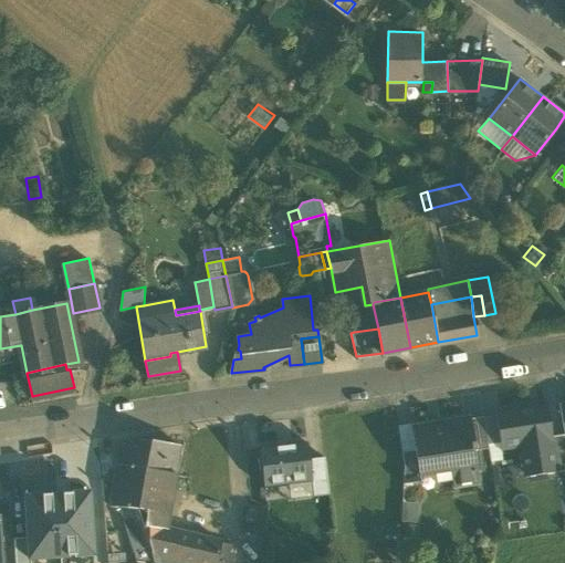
[(526,445),(531,475),(556,470),(552,441),(553,441),(552,436),(546,403),(497,410),(498,414),(501,441),(502,449),(526,445)]
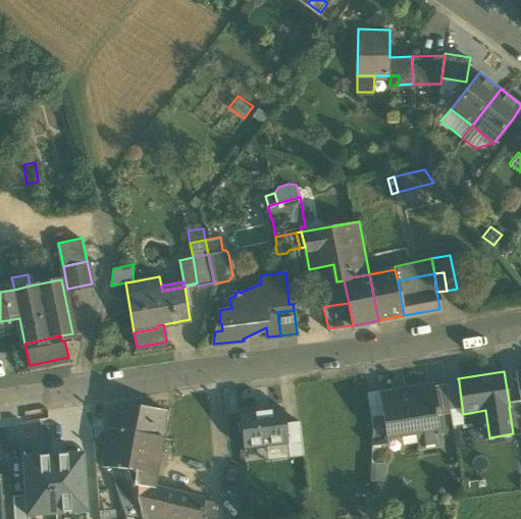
[(459,381),(446,383),(450,409),(462,407),(459,381)]
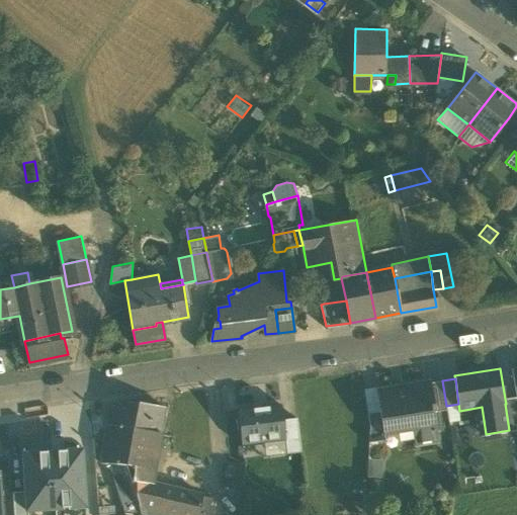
[(447,410),(446,406),(442,380),(429,382),(429,384),(431,384),(435,411),(447,410)]
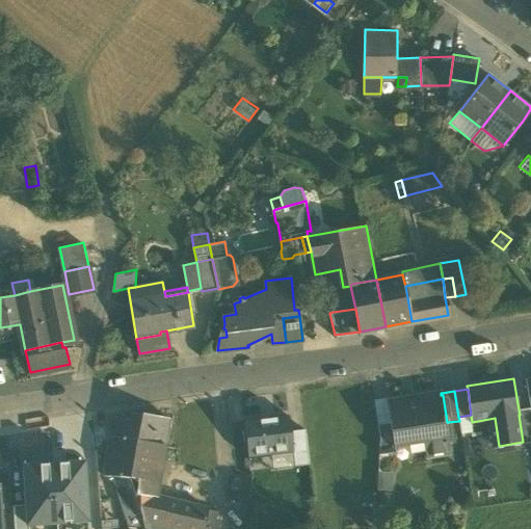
[(423,437),(426,455),(450,451),(446,423),(448,423),(447,422),(443,395),(441,395),(405,401),(405,398),(388,401),(390,421),(393,442),(423,437)]
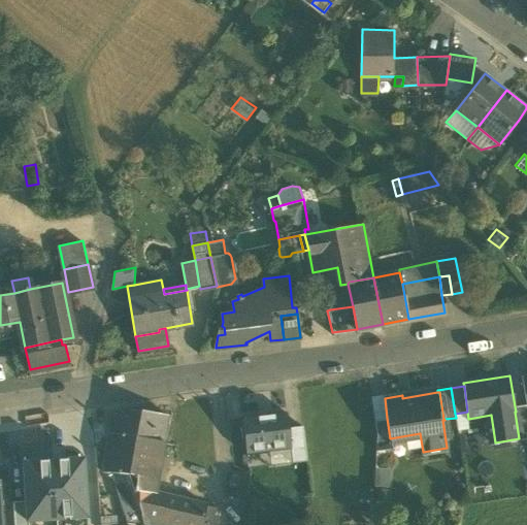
[(372,399),(375,420),(387,418),(385,398),(372,399)]
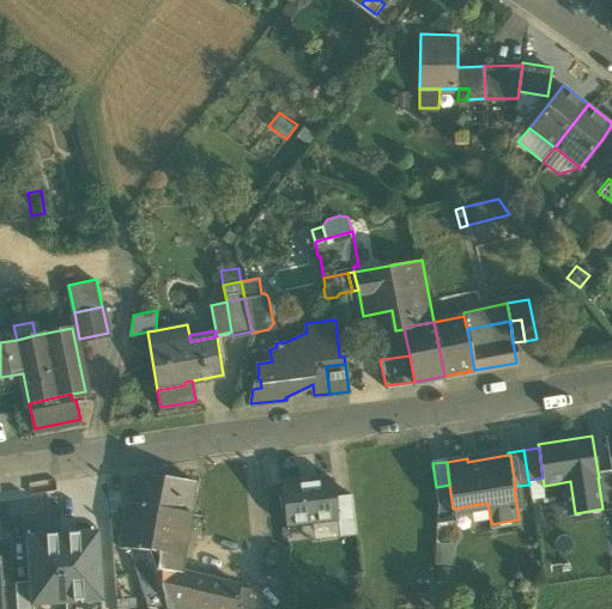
[(611,469),(598,472),(599,477),(598,477),(603,509),(603,510),(611,507),(611,469)]
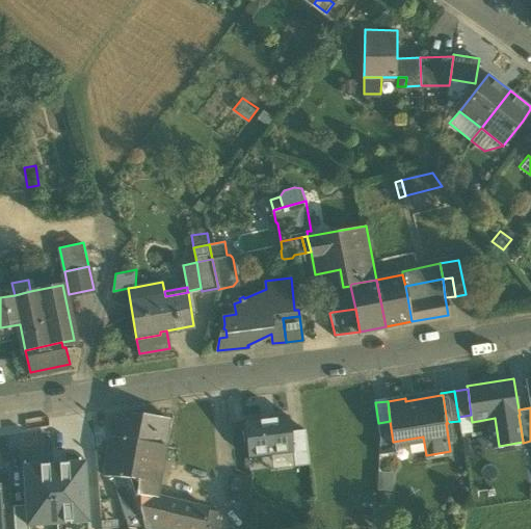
[(117,476),(130,477),(138,441),(151,443),(152,443),(165,445),(170,417),(131,412),(130,419),(114,417),(104,474),(117,476)]
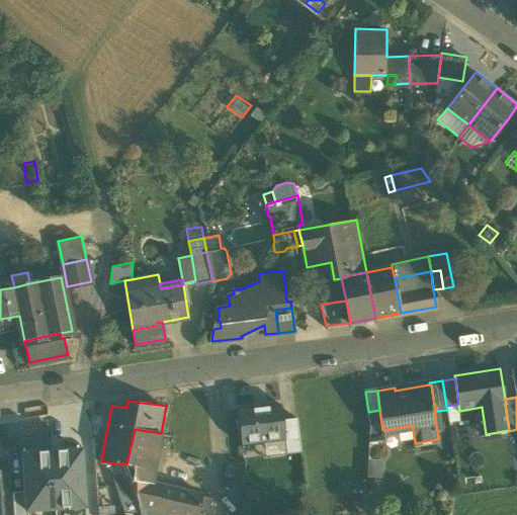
[(263,441),(286,439),(283,419),(281,404),(238,409),(242,444),(263,441)]
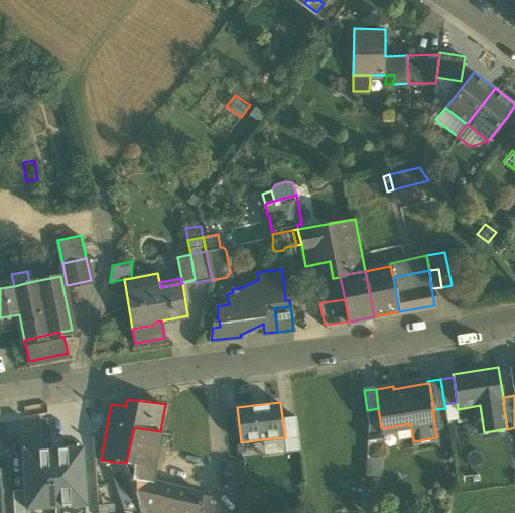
[(444,404),(445,408),(447,420),(459,418),(458,409),(457,402),(444,404)]
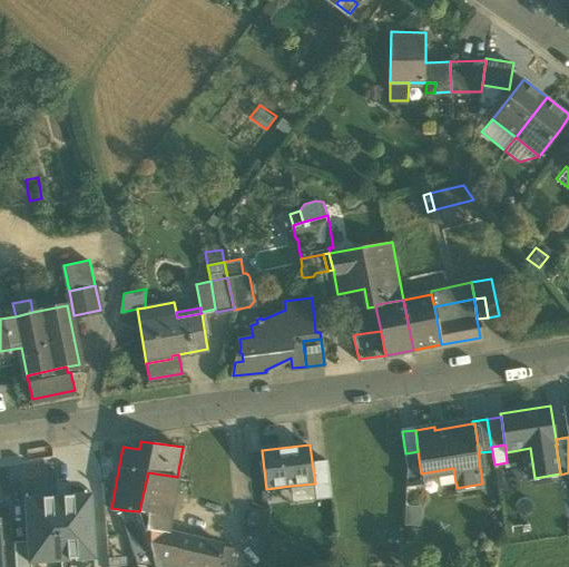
[(421,473),(418,451),(405,453),(408,468),(408,476),(421,473)]
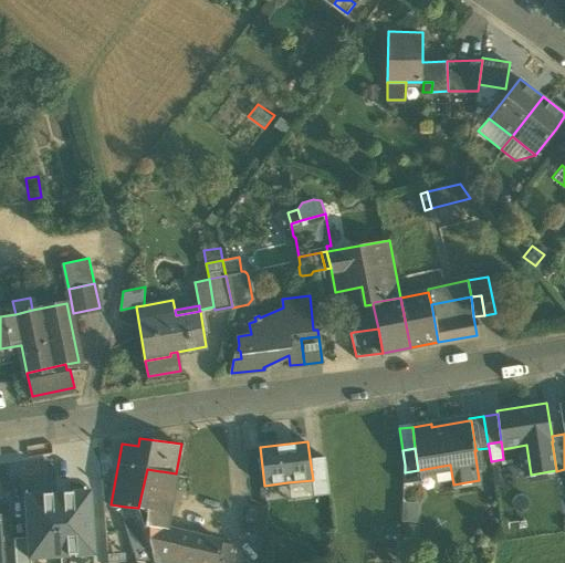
[(325,456),(310,458),(313,480),(314,496),(330,493),(325,456)]
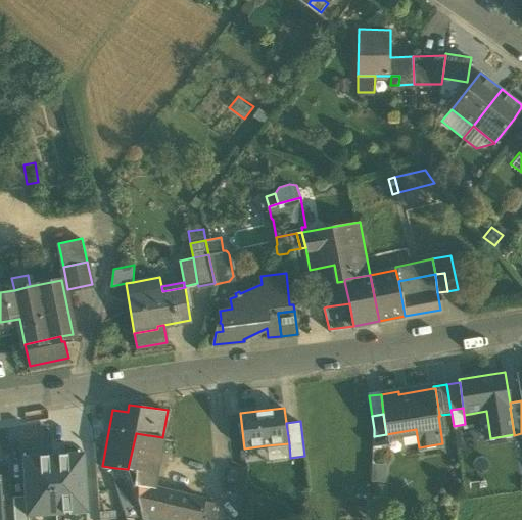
[(155,474),(162,437),(149,435),(148,435),(136,433),(128,469),(135,492),(139,505),(141,512),(177,519),(200,519),(205,499),(153,486),(154,474),(155,474)]
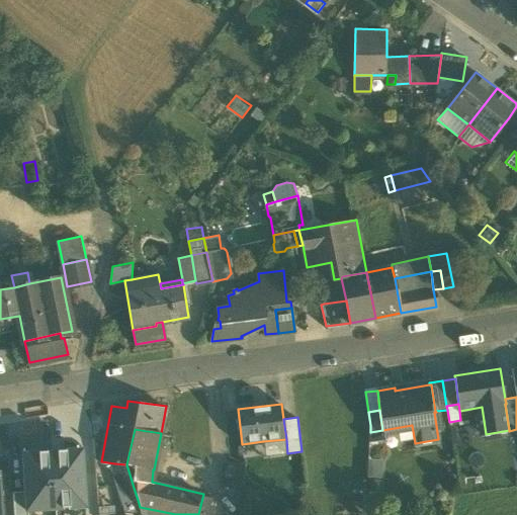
[(382,430),(370,432),(369,441),(384,439),(382,430)]
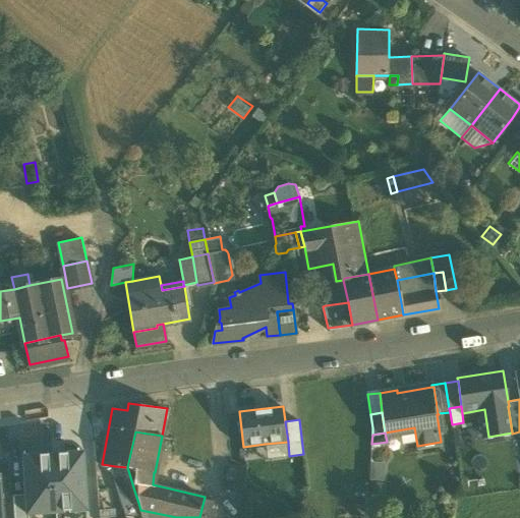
[(265,444),(267,458),(289,456),(288,442),(265,444)]
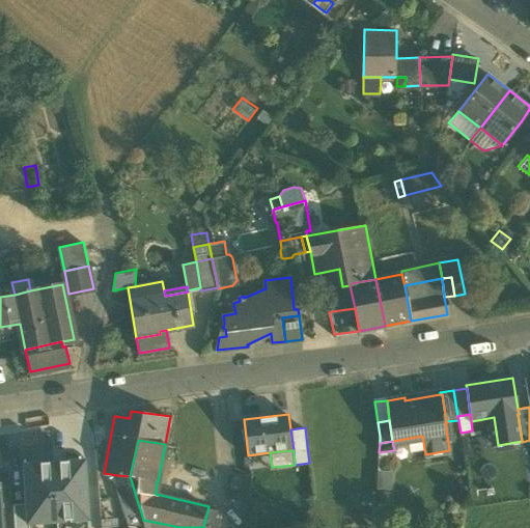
[(54,463),(57,521),(87,519),(83,461),(54,463)]
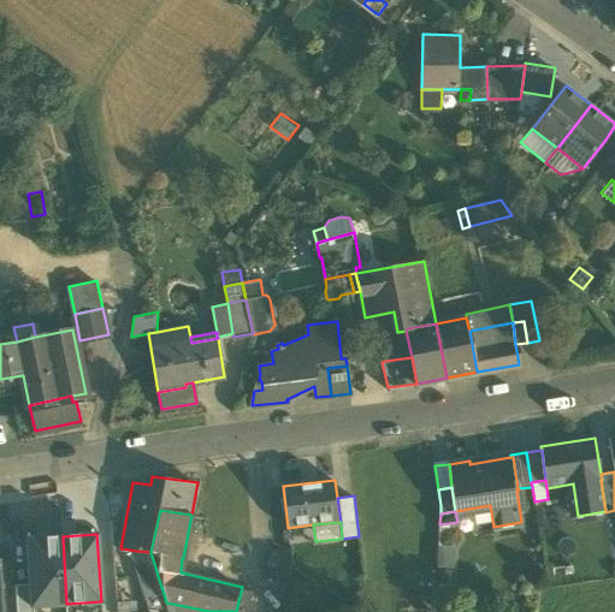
[(66,604),(63,536),(28,539),(30,583),(33,606),(34,606),(66,604)]
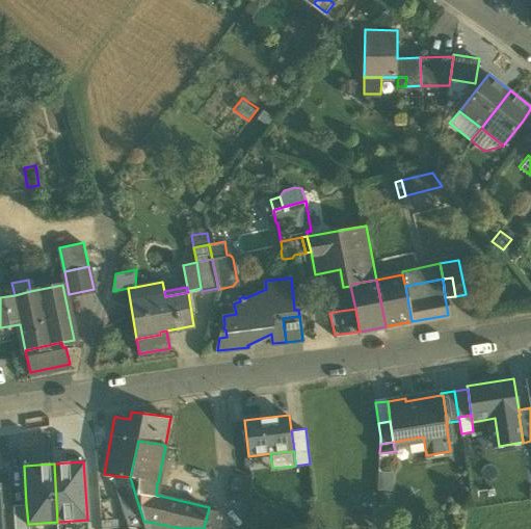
[(394,471),(378,470),(377,488),(393,490),(394,471)]
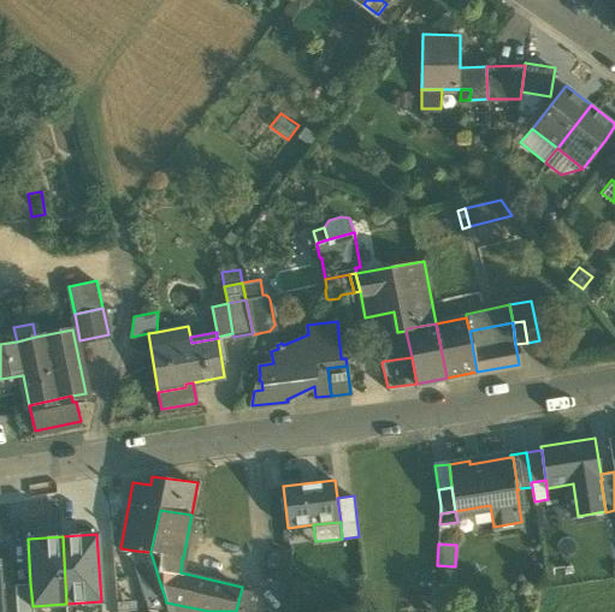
[(266,575),(287,578),(289,552),(270,548),(266,575)]
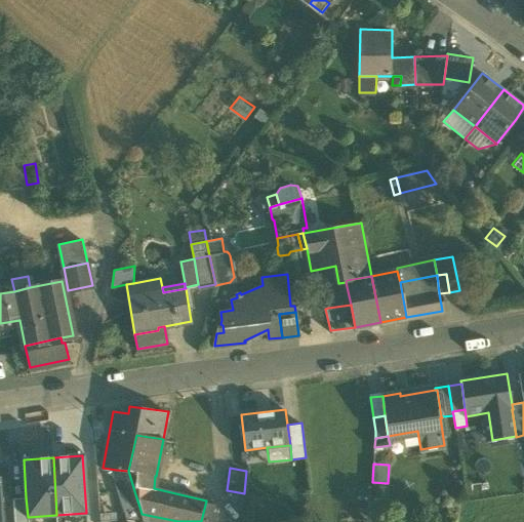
[(116,470),(122,498),(135,494),(128,471),(116,470)]
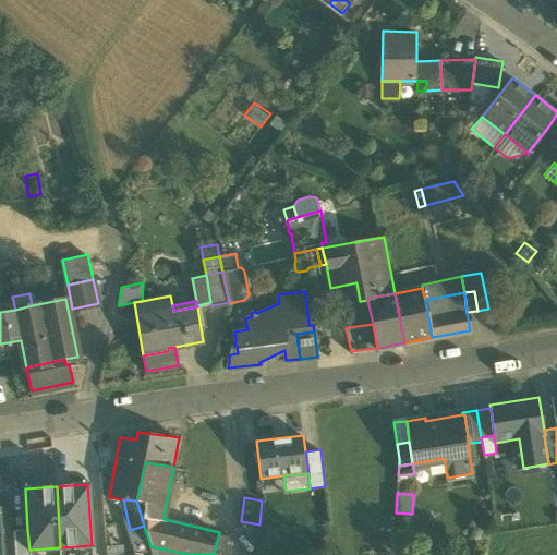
[(148,539),(144,526),(130,530),(132,543),(148,539)]
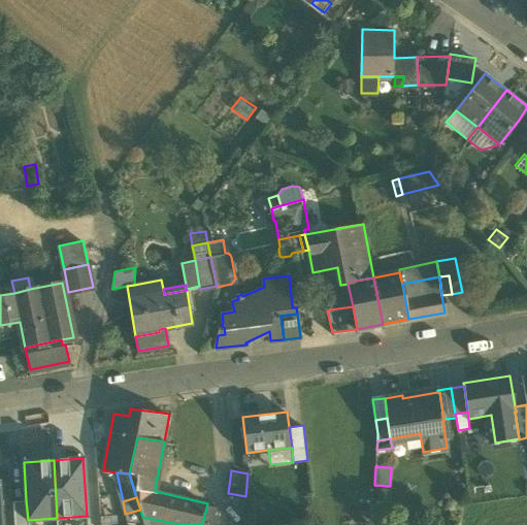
[(14,524),(28,524),(29,520),(28,520),(26,500),(13,500),(14,524)]
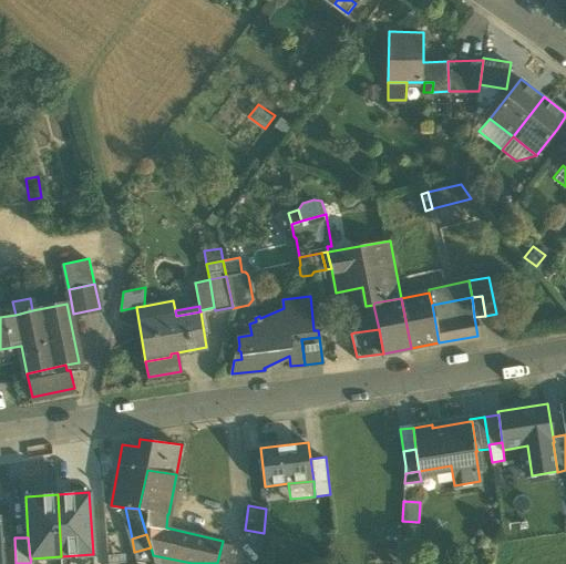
[(233,563),(235,544),(223,541),(217,563),(233,563)]
